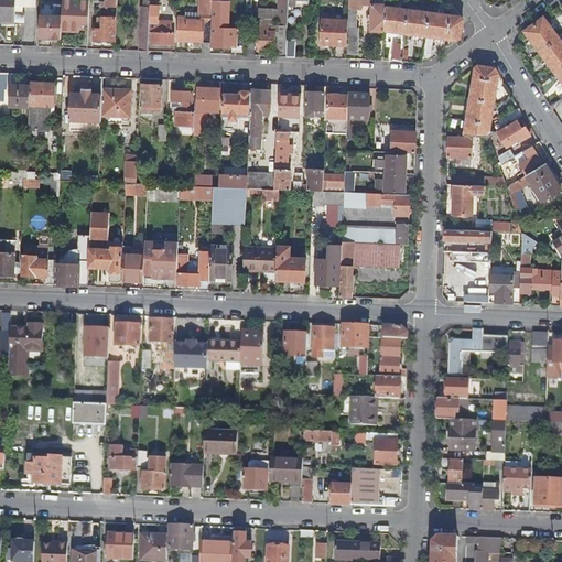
[(0,0),(0,19),(14,20),(14,0),(0,0)]
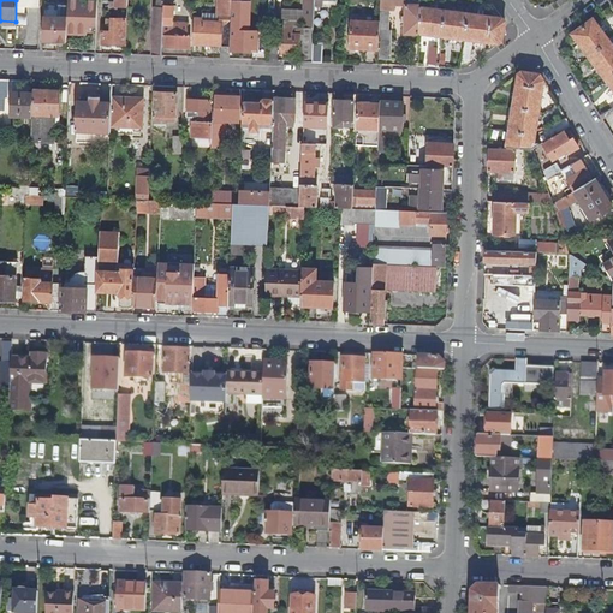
[(230,49),(231,12),(231,0),(216,0),(216,13),(219,13),(219,16),(219,21),(204,19),(204,17),(192,17),(191,43),(220,45),(220,57),(228,57),(230,49)]
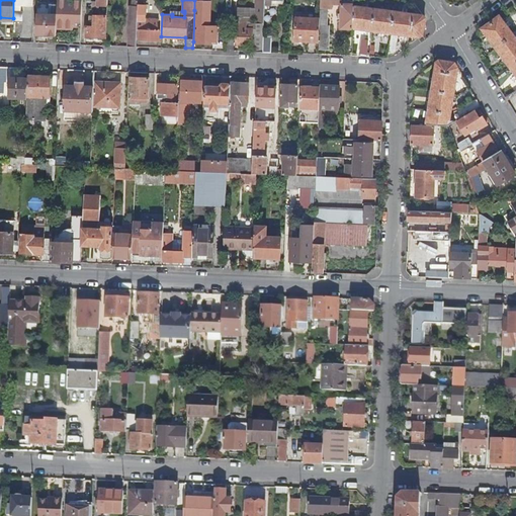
[(263,22),(264,4),(264,0),(255,0),(254,22),(263,22)]
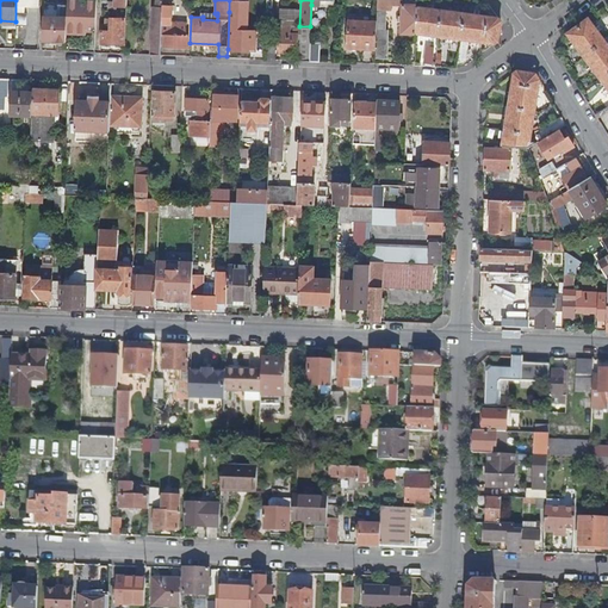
[(377,0),(376,20),(374,48),(374,56),(386,56),(388,28),(385,28),(385,7),(390,7),(390,2),(402,2),(401,31),(414,32),(415,5),(415,0),(377,0)]
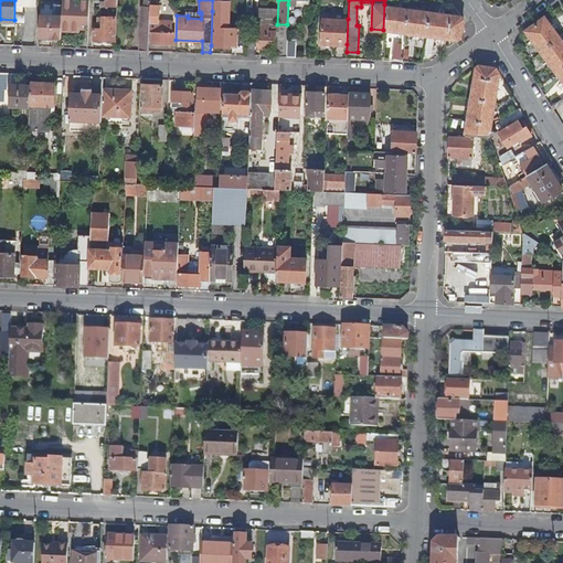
[(159,3),(150,3),(150,6),(149,33),(151,33),(151,42),(173,43),(173,32),(172,32),(172,21),(158,20),(159,3)]
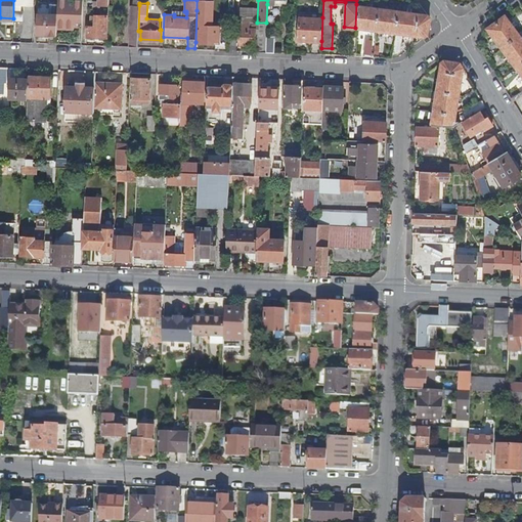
[(427,14),(356,4),(355,28),(355,41),(361,41),(361,28),(424,36),(427,34),(429,16),(427,14)]
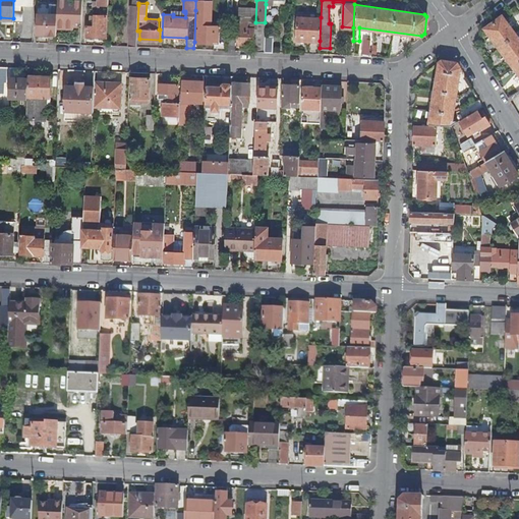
[(129,46),(136,46),(137,39),(137,31),(138,5),(131,5),(130,6),(129,46)]
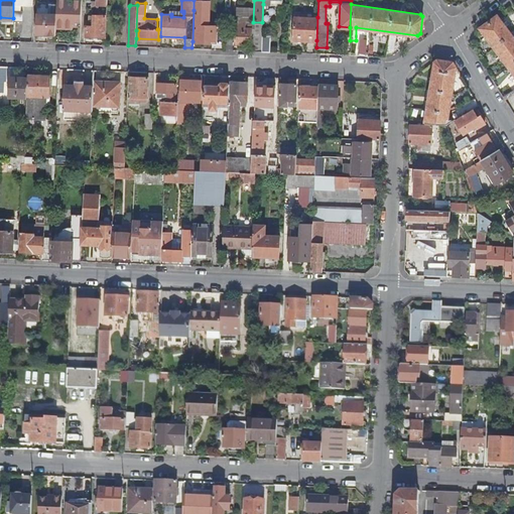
[(207,11),(194,10),(193,41),(211,42),(211,39),(216,39),(216,32),(206,32),(207,20),(207,11)]
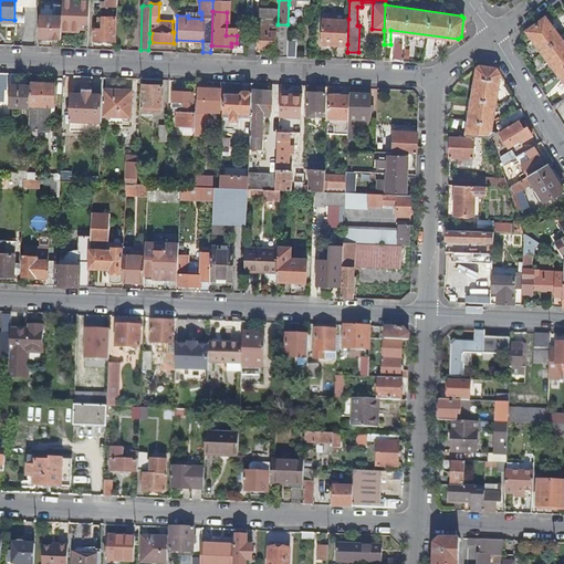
[(93,39),(115,39),(116,17),(107,16),(107,13),(101,12),(101,16),(98,16),(98,28),(94,28),(93,39)]
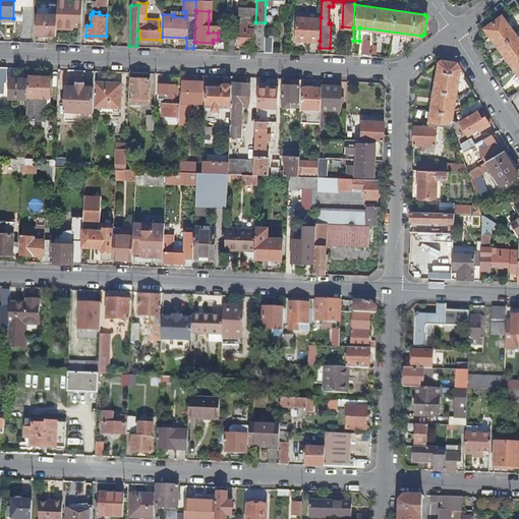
[(48,37),(56,37),(56,13),(42,13),(41,17),(36,17),(36,34),(48,35),(48,37)]
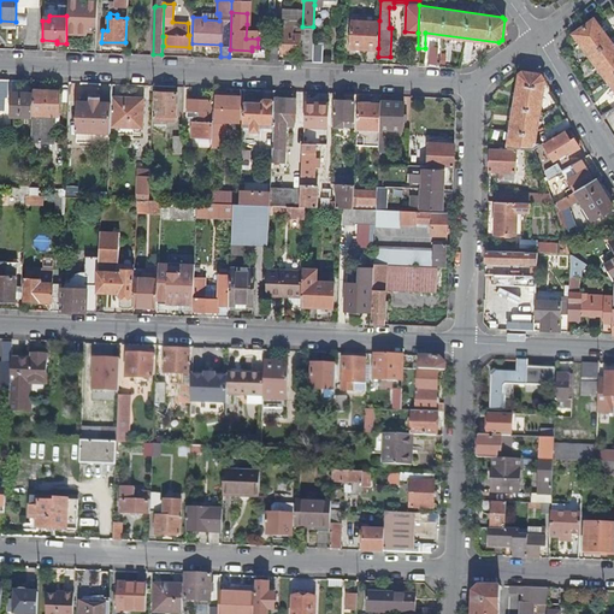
[(571,33),(613,90),(613,46),(592,17),(571,33)]
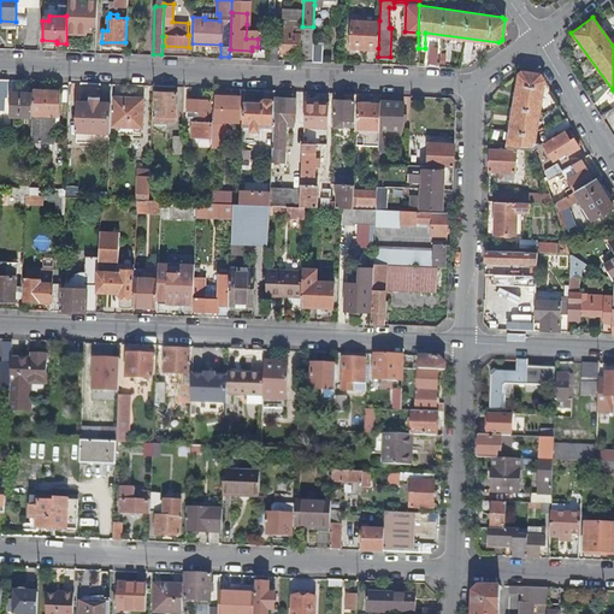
[(350,47),(378,48),(379,21),(352,19),(350,47)]
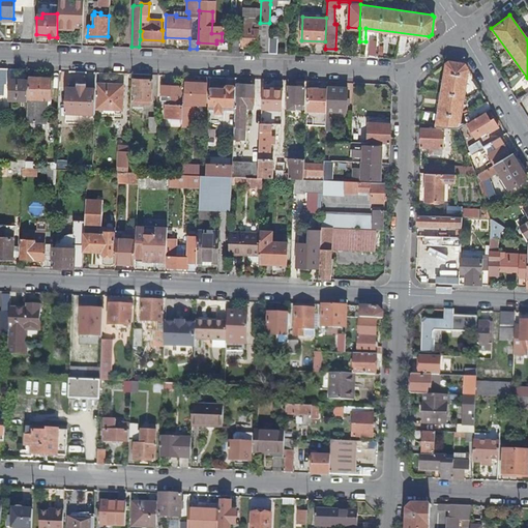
[(257,51),(268,52),(268,35),(269,23),(260,23),(254,23),(254,28),(252,28),(252,23),(241,22),(240,45),(257,45),(257,51)]
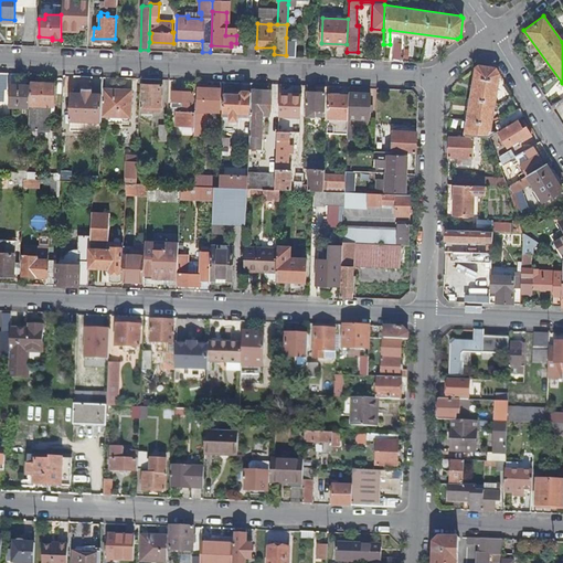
[(80,28),(78,46),(88,48),(88,28),(80,28)]
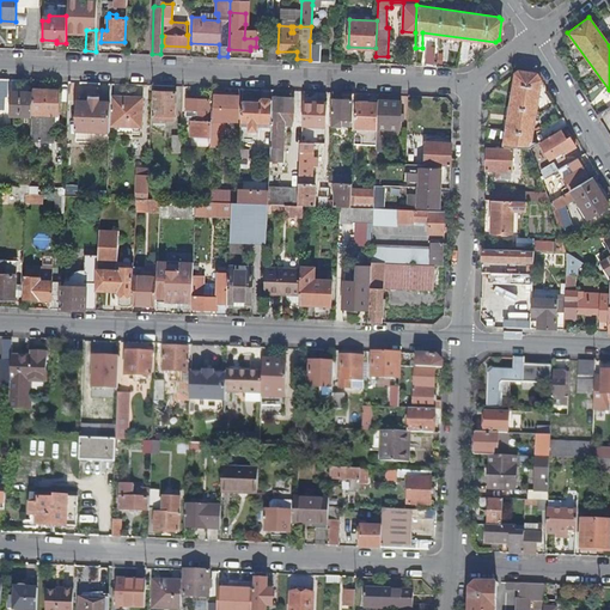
[(310,41),(310,60),(319,60),(319,42),(310,41)]
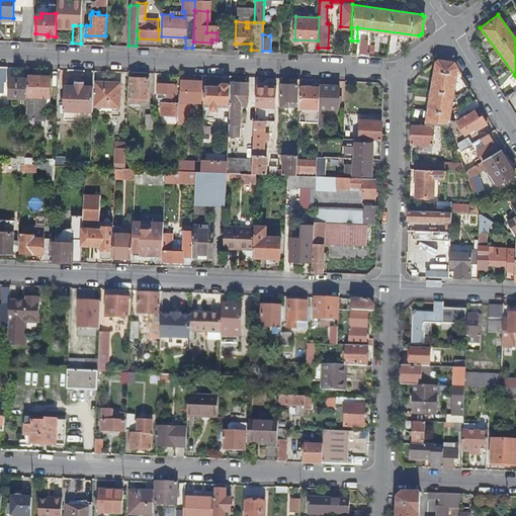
[(447,119),(456,66),(453,62),(437,60),(434,62),(425,123),(447,124),(455,119),(447,119)]
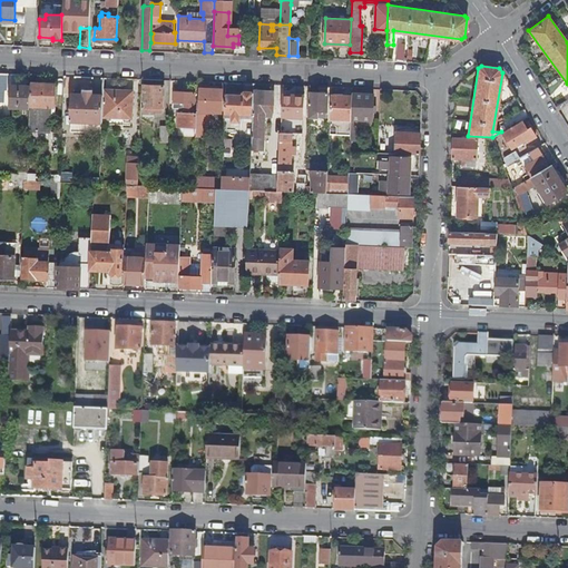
[(30,84),(29,107),(28,133),(49,133),(49,103),(54,103),(54,82),(30,81),(30,84)]
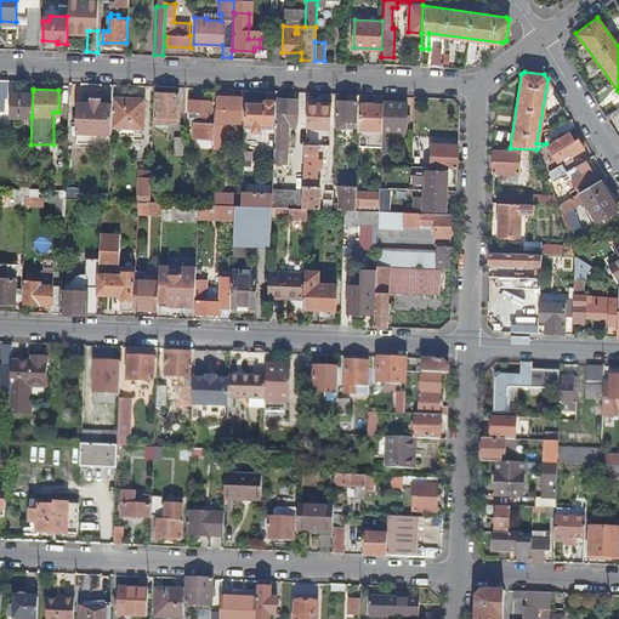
[(10,115),(32,117),(33,91),(21,91),(21,92),(11,91),(10,115)]
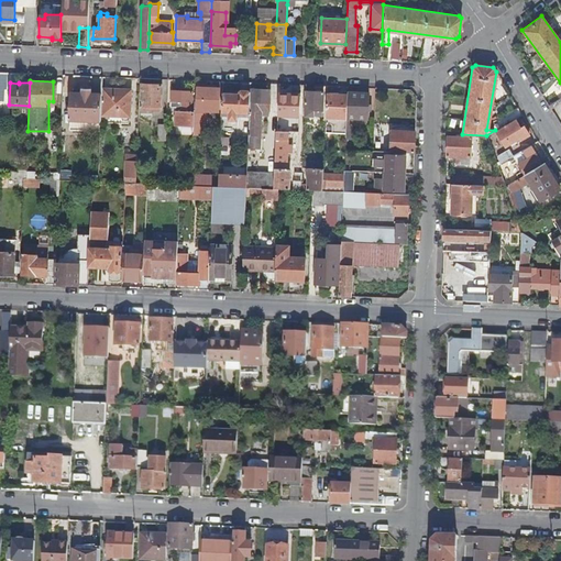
[(160,106),(161,84),(141,83),(140,105),(160,106)]
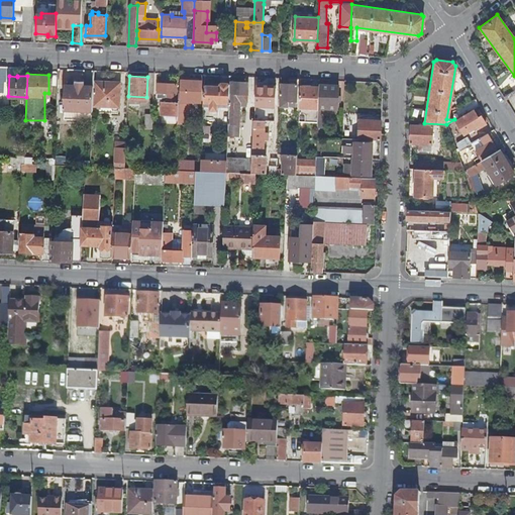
[(188,76),(179,76),(178,92),(178,102),(177,112),(177,115),(177,122),(187,123),(188,100),(200,101),(201,80),(194,80),(194,77),(188,77),(188,76)]
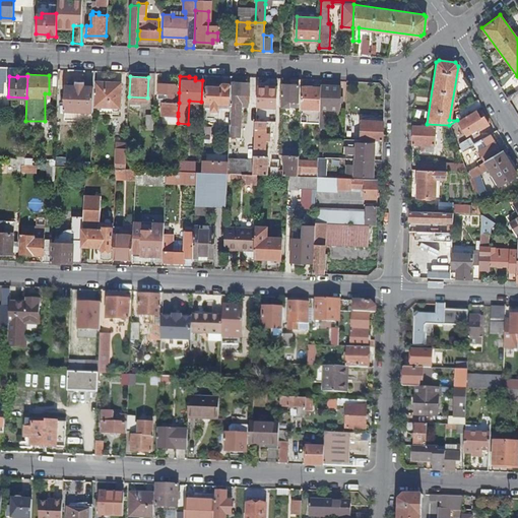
[(75,84),(65,84),(64,107),(63,107),(63,109),(64,109),(64,110),(92,111),(92,105),(93,85),(83,84),(83,81),(75,80),(75,84)]
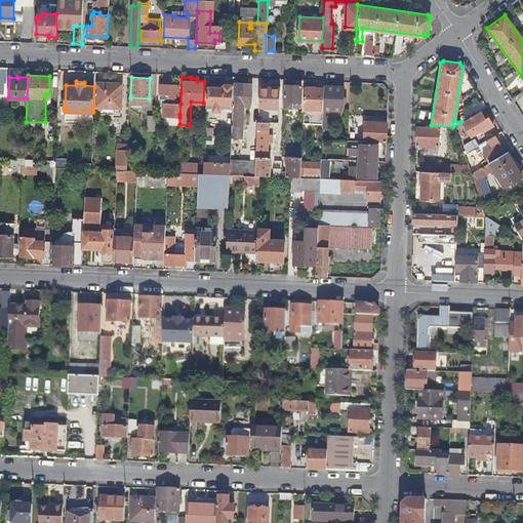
[(94,86),(93,106),(119,107),(120,83),(94,82),(94,86)]
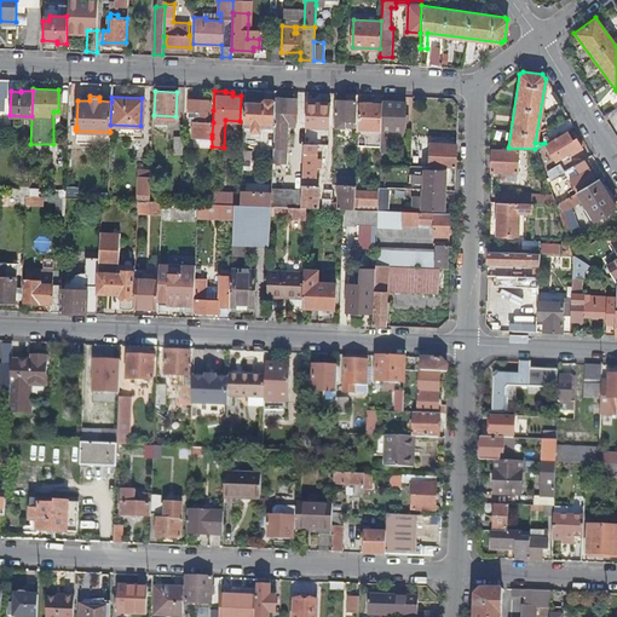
[(274,110),(274,124),(272,149),(286,149),(286,121),(295,121),(295,98),(276,98),(275,110),(274,110)]
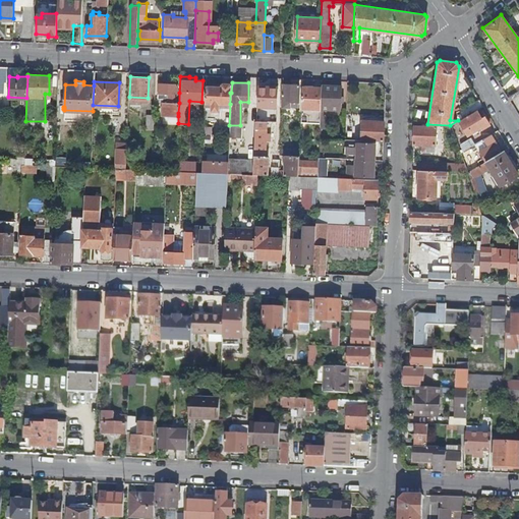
[(178,116),(178,113),(179,103),(176,103),(177,83),(159,83),(158,98),(163,98),(162,115),(178,116)]
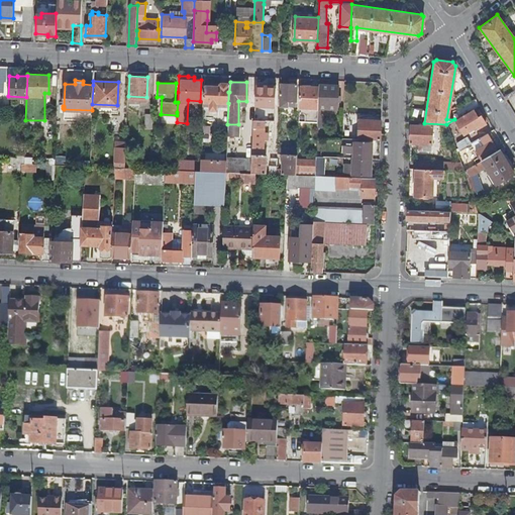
[(296,84),(280,83),(279,105),(295,106),(296,84)]
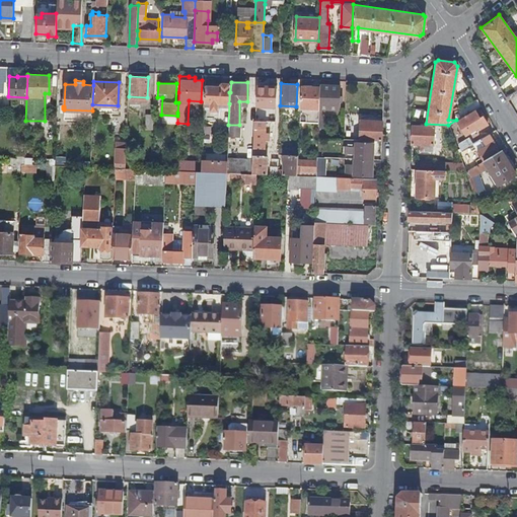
[(217,102),(229,103),(229,92),(229,86),(205,85),(204,105),(210,105),(210,109),(217,111),(217,102)]
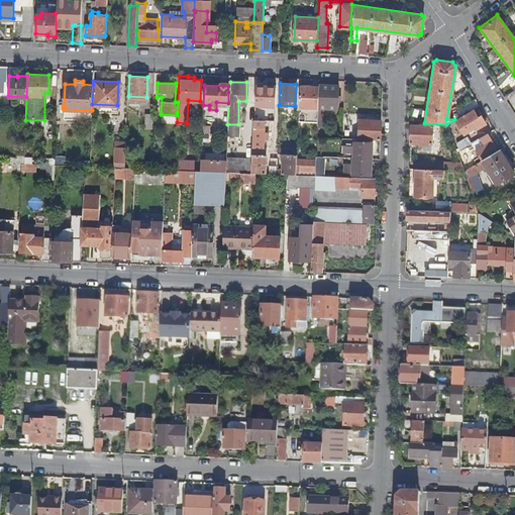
[(337,85),(318,85),(318,87),(317,107),(336,107),(337,85)]
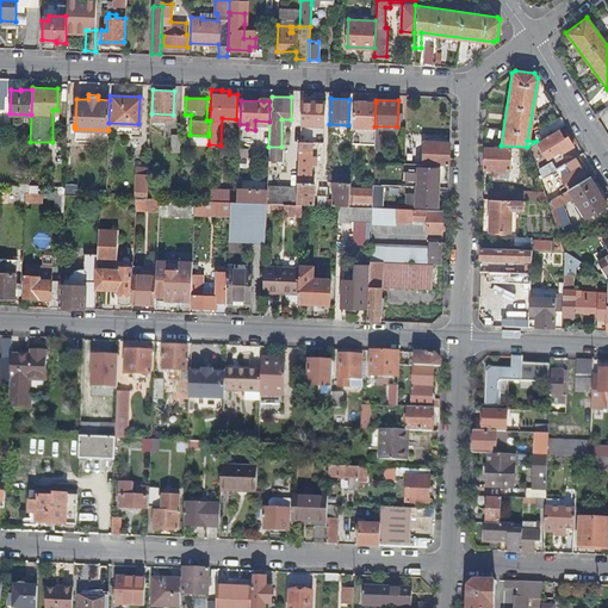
[(320,123),(321,101),(302,101),(302,122),(320,123)]
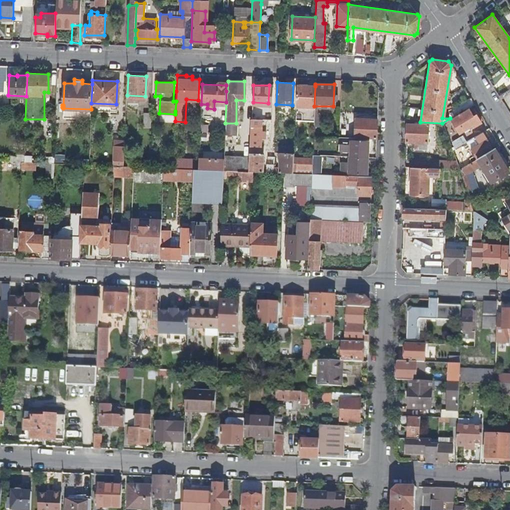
[(314,121),(314,106),(315,86),(296,85),(295,106),(301,107),(301,120),(314,121)]
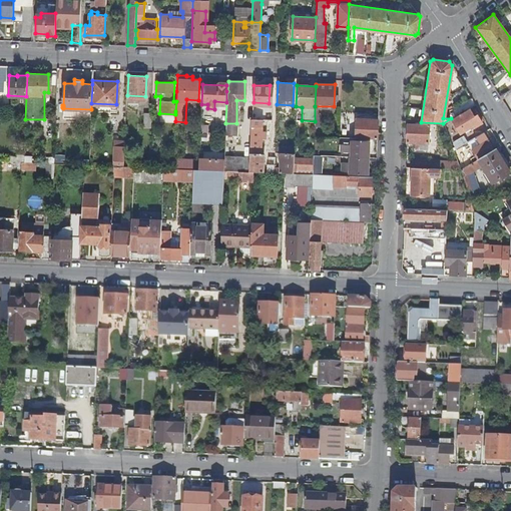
[(143,117),(151,118),(151,104),(143,103),(143,117)]
